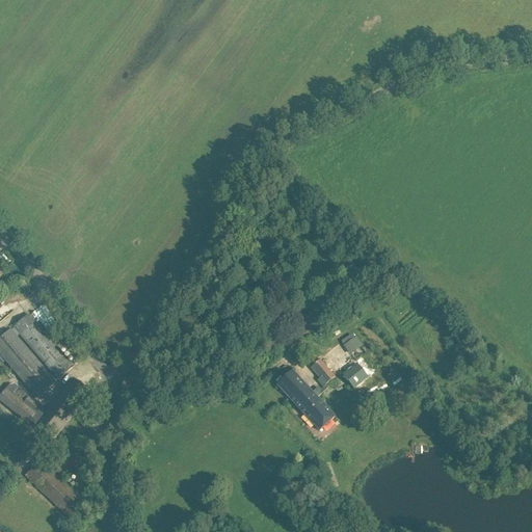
[(29,315),(21,321),(14,327),(58,380),(74,367),(29,315)]
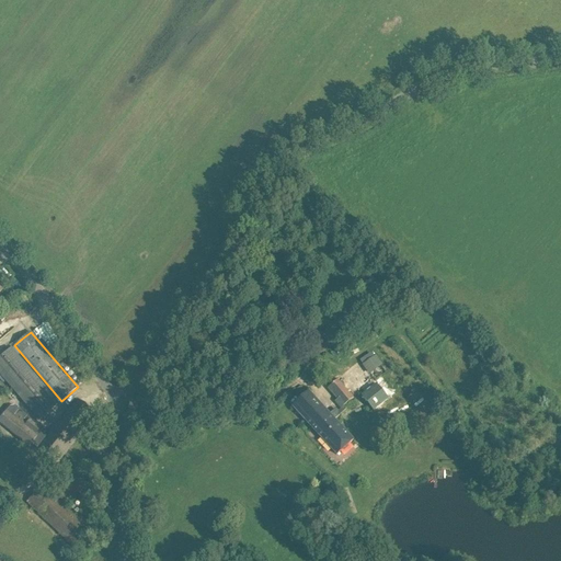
[(0,357),(0,371),(39,420),(58,403),(11,348),(0,357)]
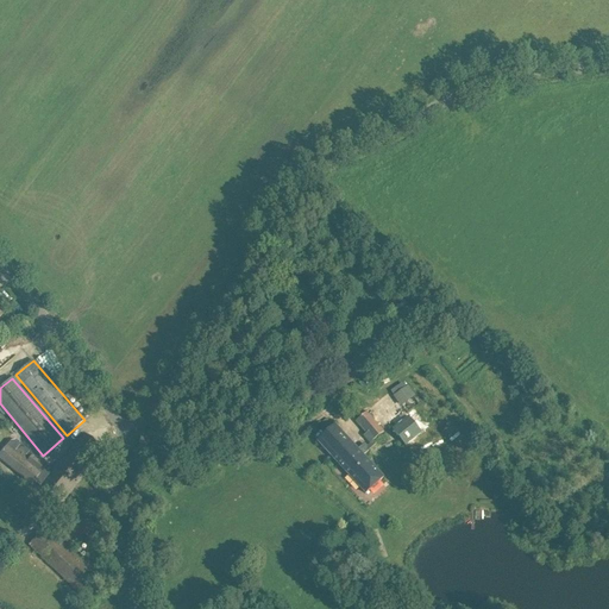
[(393,396),(400,407),(414,396),(407,385),(393,396)]
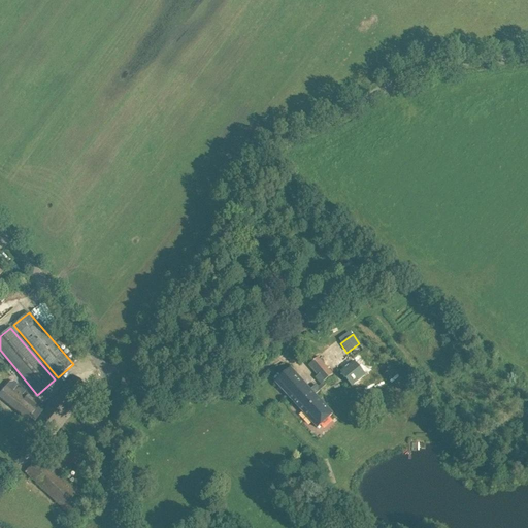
[(310,391),(290,368),(275,382),(317,428),(333,414),(316,395),(319,392),(326,386),(324,383),(333,373),(319,357),(307,365),(318,376),(315,378),(321,385),(319,387),(317,385),(310,391)]
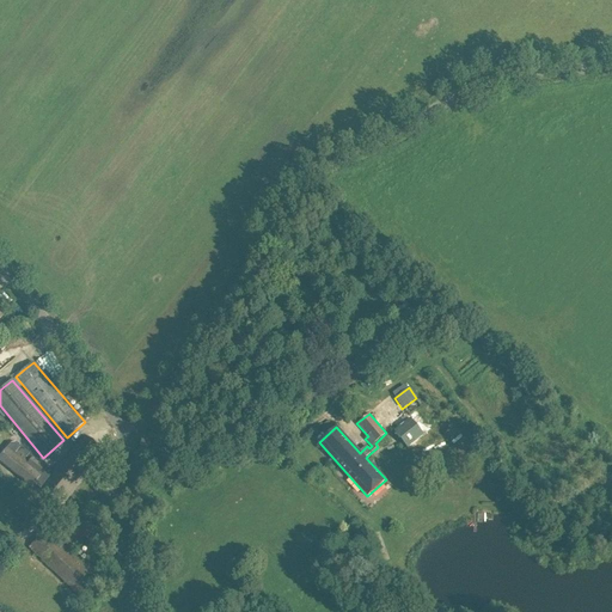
[(430,429),(420,415),(411,421),(410,418),(395,432),(408,448),(430,429)]
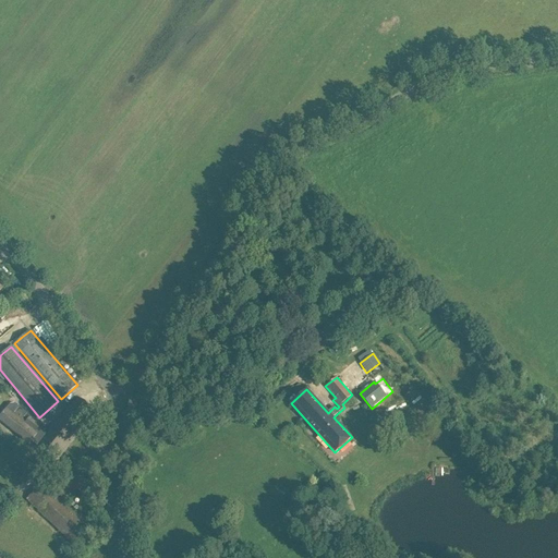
[(36,445),(35,446),(49,456),(58,462),(76,436),(75,435),(93,411),(77,397),(70,405),(57,421),(49,431),(45,434),(36,445)]
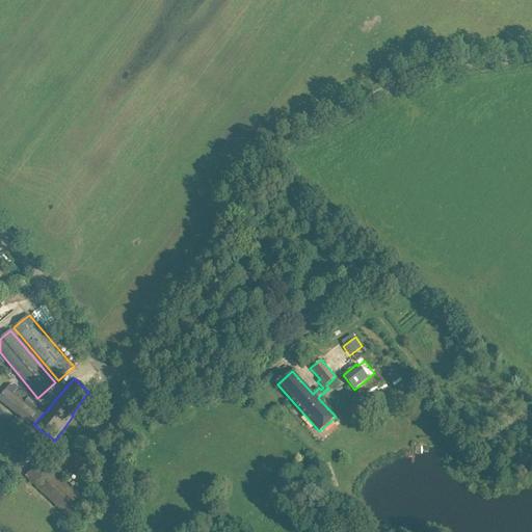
[(3,393),(0,396),(0,399),(27,421),(25,423),(27,424),(30,421),(34,424),(43,414),(38,410),(42,406),(30,397),(16,386),(15,384),(10,386),(3,393)]
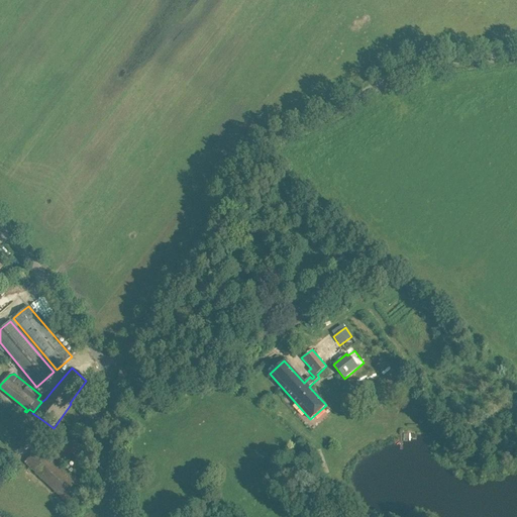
[(24,461),(60,497),(68,504),(84,487),(65,468),(85,454),(68,428),(44,441),(24,461)]
